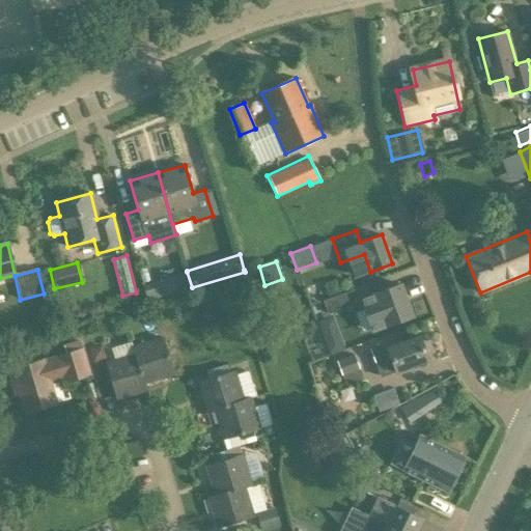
[(165,278),(143,285),(147,301),(147,302),(170,295),(165,278)]
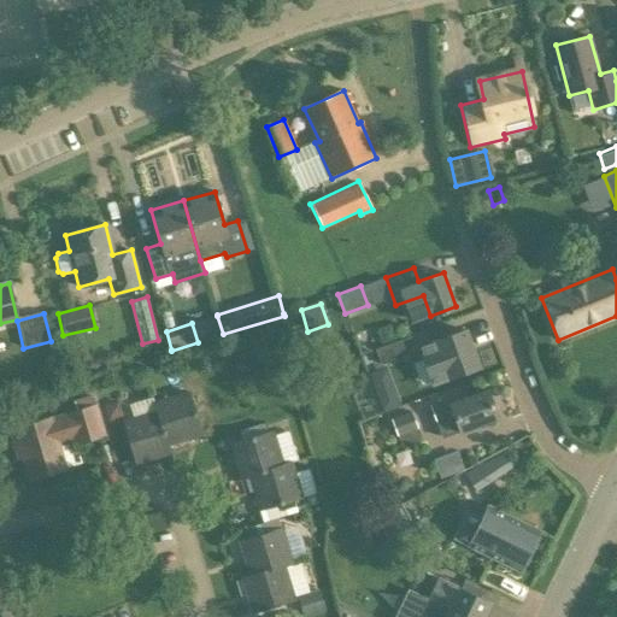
[(477,366),(464,330),(417,347),(422,364),(441,357),(448,377),(477,366)]
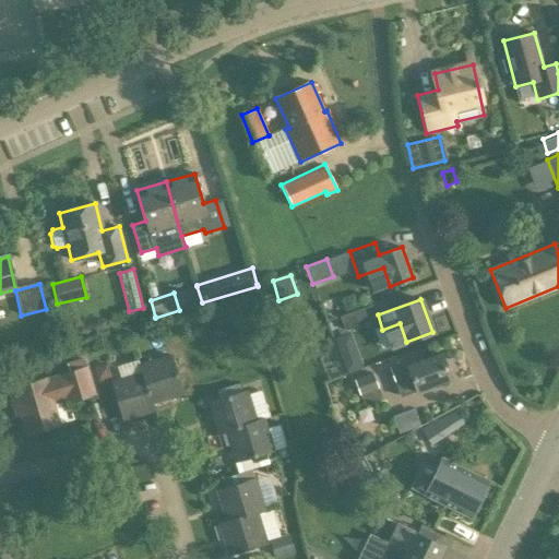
[(375,320),(369,306),(339,317),(344,331),(375,320)]
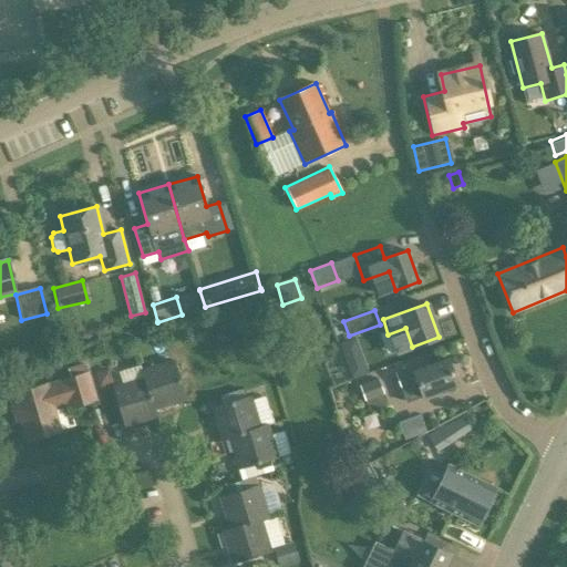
[(422,398),(439,391),(456,385),(455,382),(460,381),(454,366),(450,368),(446,359),(430,364),(428,360),(394,372),(405,403),(409,402),(410,405),(423,401),(422,398)]
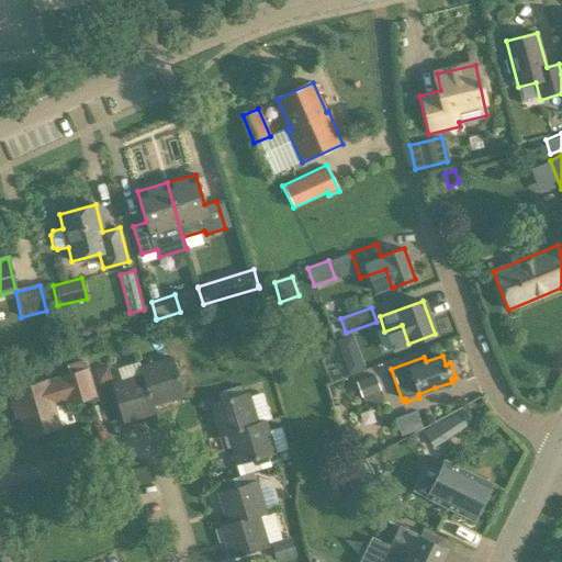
[(343,361),(348,375),(364,369),(361,360),(355,357),(343,361)]
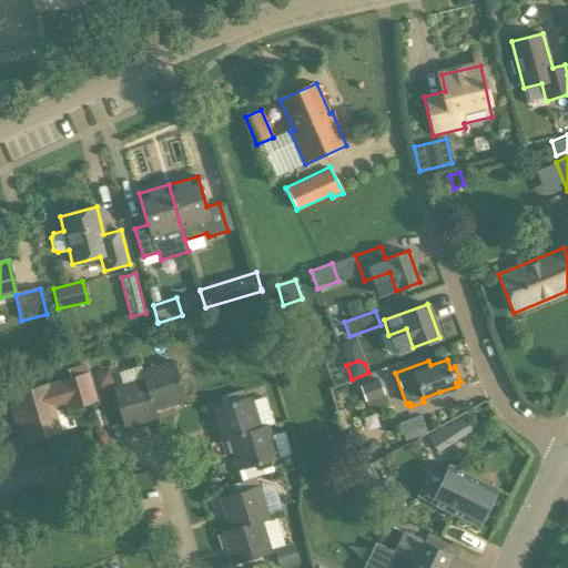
[(141,372),(143,378),(154,411),(186,401),(173,362),(141,372)]
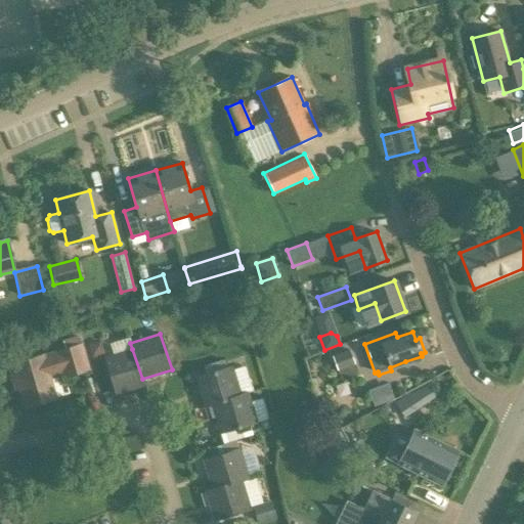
[(88,346),(92,359),(103,355),(100,342),(88,346)]
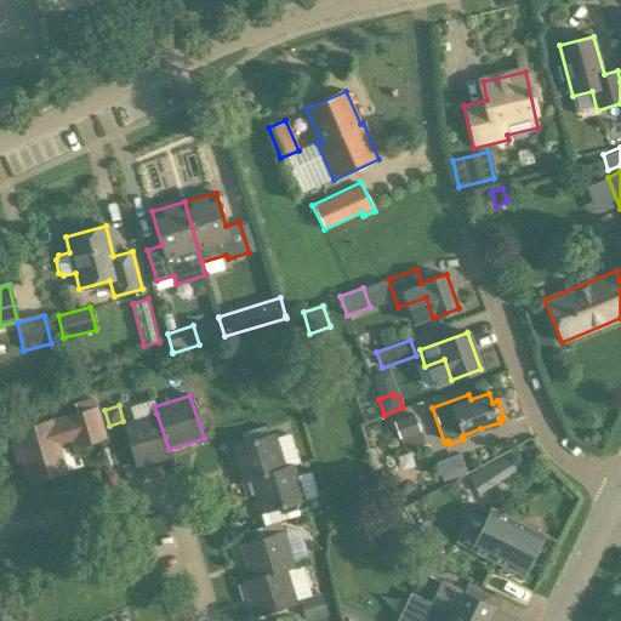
[(58,446),(101,434),(93,410),(10,436),(17,460),(18,460),(26,483),(66,471),(58,446)]
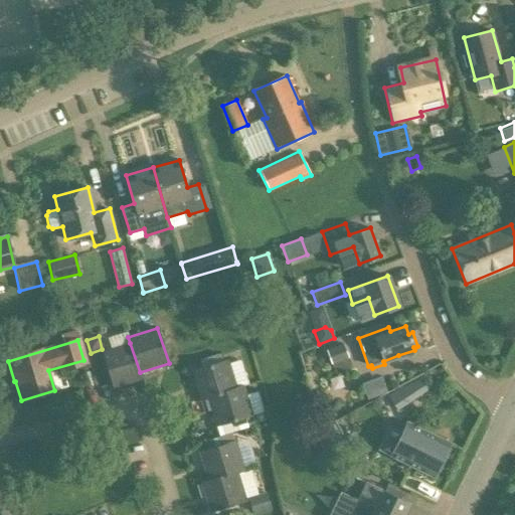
[(140,372),(130,343),(103,352),(114,387),(142,378),(140,372)]
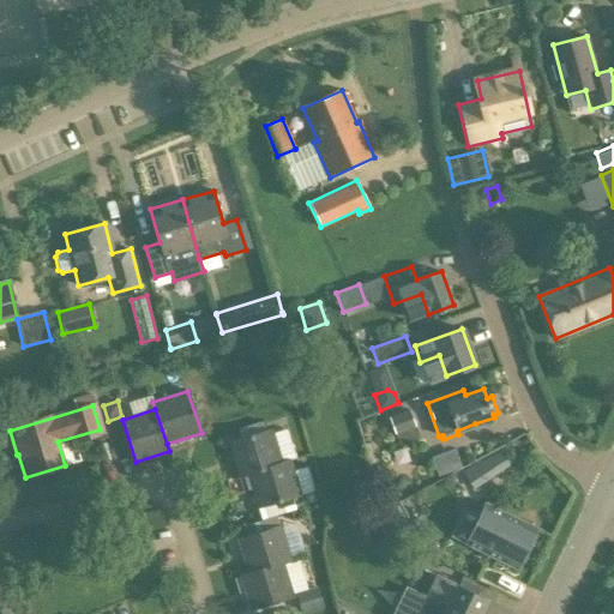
[(398,445),(419,438),(408,409),(387,417),(398,445)]
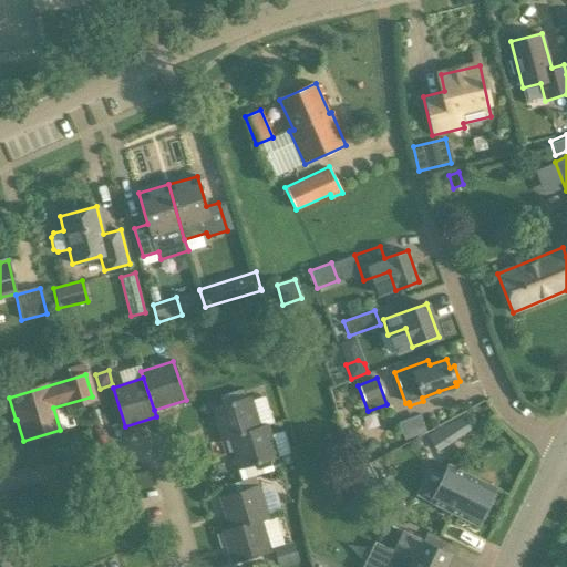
[(241,389),(218,395),(222,405),(212,409),(220,441),(228,437),(228,436),(259,426),(250,397),(244,399),(241,389)]
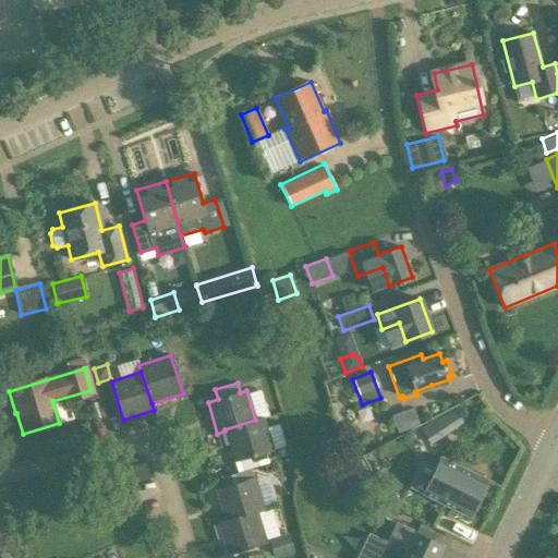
[(400,428),(417,422),(412,408),(395,414),(400,428)]
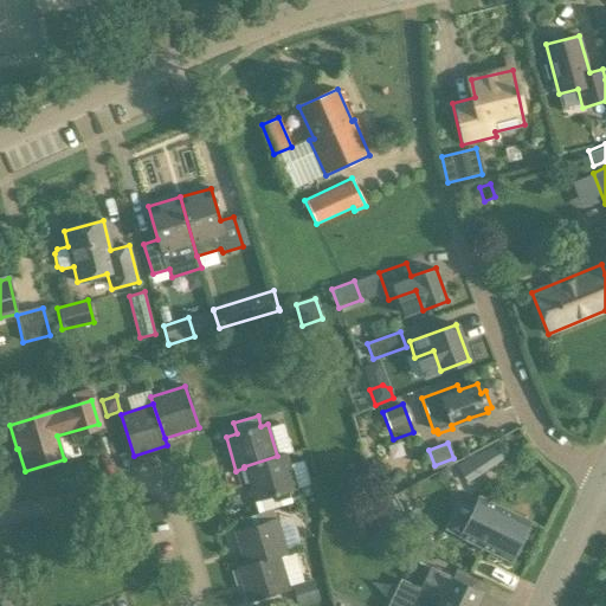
[(475,477),(507,457),(498,445),(466,465),(475,477)]
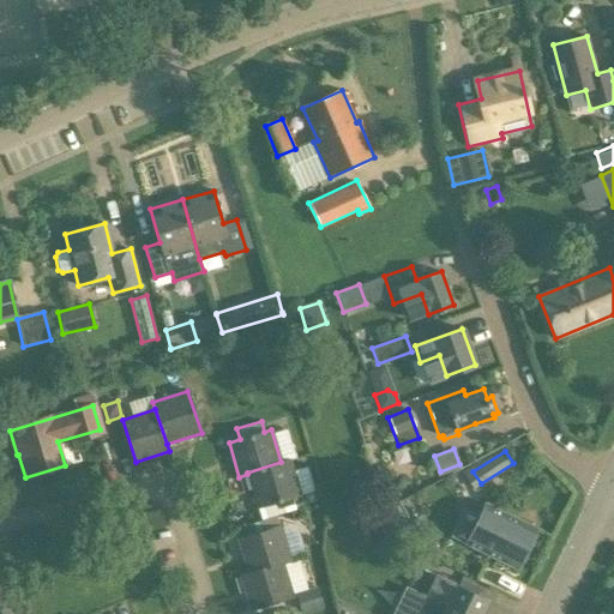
[(247,473),(247,474),(258,507),(300,495),(289,459),(281,462),(247,473)]
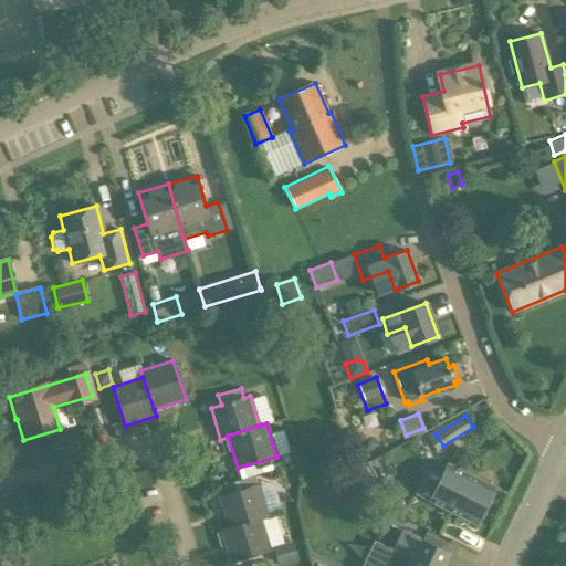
[(349,475),(358,492),(377,482),(367,464),(366,464),(349,475)]
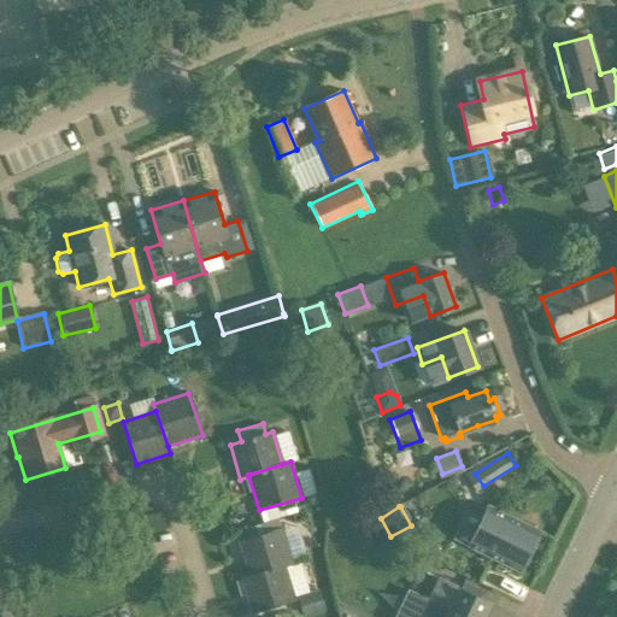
[(521,571),(539,532),(487,506),(468,546),(521,571)]
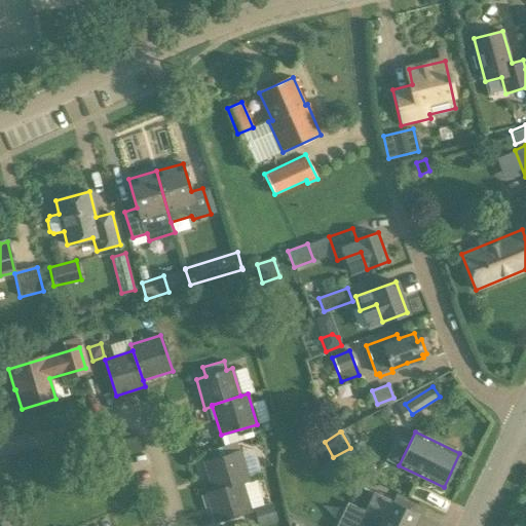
[(212,491),(241,482),(242,484),(249,482),(240,452),(204,463),(212,491)]
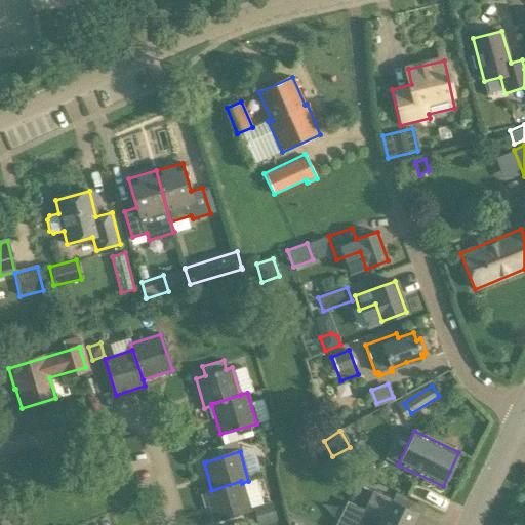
[(241,481),(211,490),(204,492),(212,522),(249,511),(242,483),(241,481)]
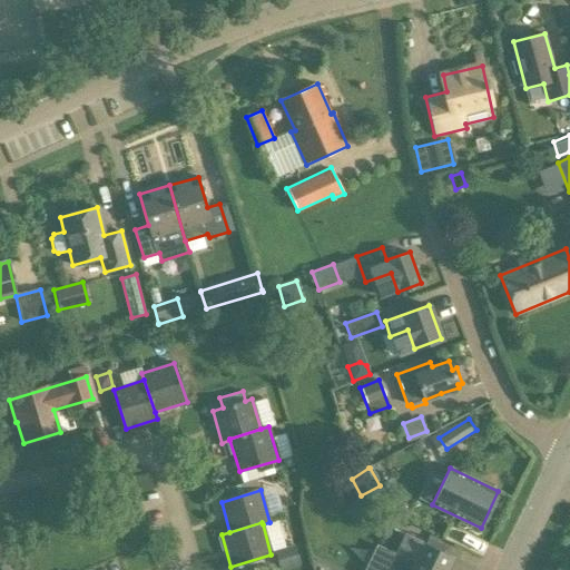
[(392,569),(444,569),(445,568),(438,564),(446,546),(430,538),(426,546),(405,536),(395,557),(399,558),(392,569)]
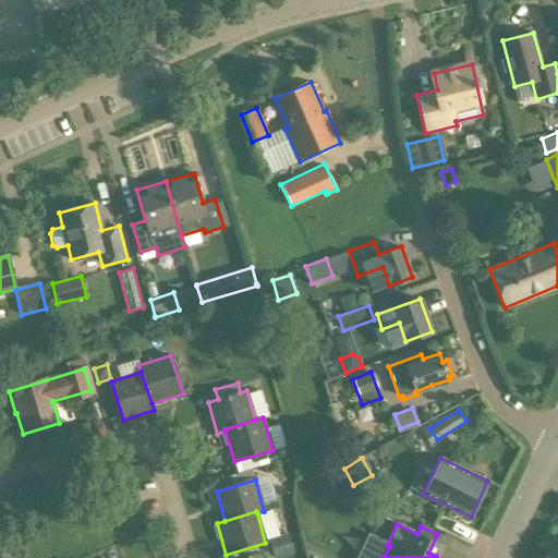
[(286,537),(269,542),(274,557),(291,553),(286,537)]
